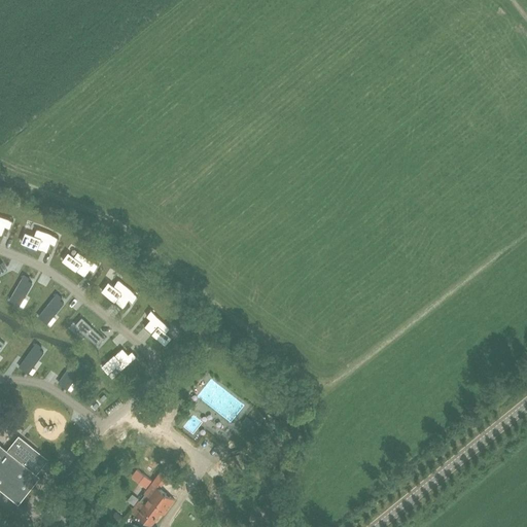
[(26,212),(23,220),(42,225),(44,217),(26,212)]
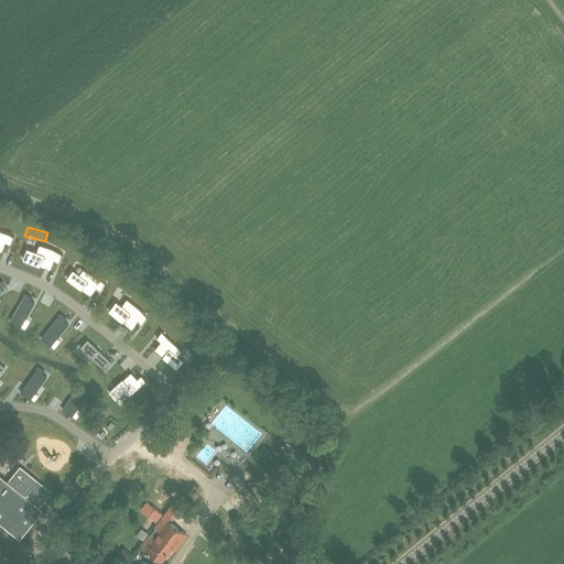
[(0,250),(2,251),(6,242),(10,245),(13,237),(0,231),(0,250)]
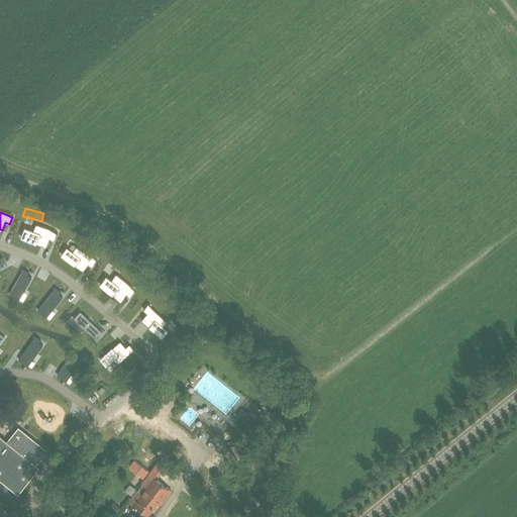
[(25,228),(21,237),(46,247),(49,239),(54,241),(57,234),(38,227),(36,233),(25,228)]
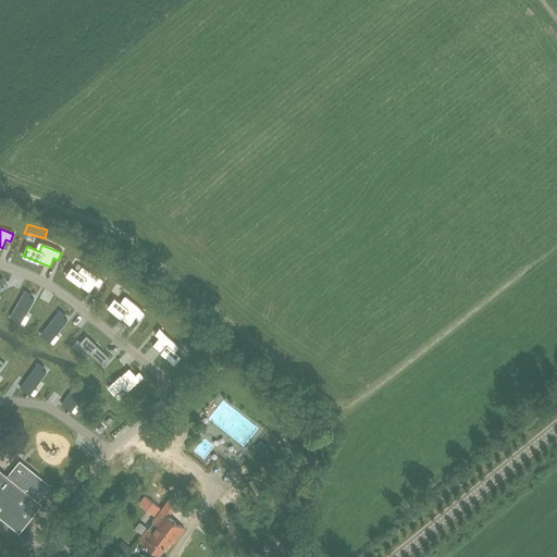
[(72,267),(66,274),(89,292),(95,284),(99,287),(103,281),(84,265),(79,272),(72,267)]
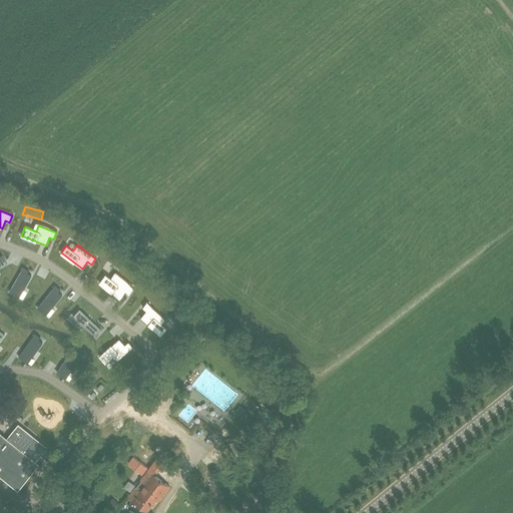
[(121,252),(114,262),(119,266),(126,257),(121,252)]
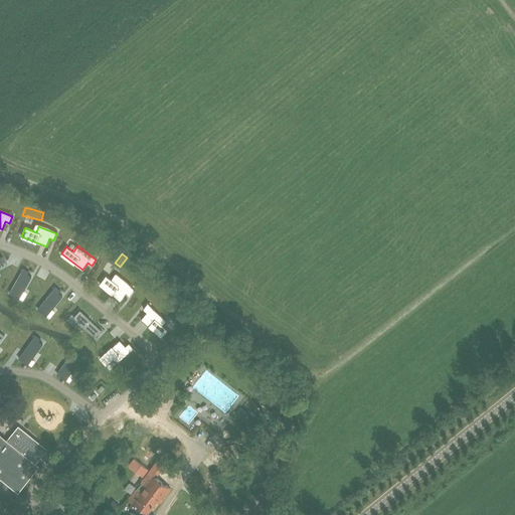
[(9,293),(18,297),(23,288),(24,288),(31,276),(27,273),(29,271),(23,268),(9,293)]
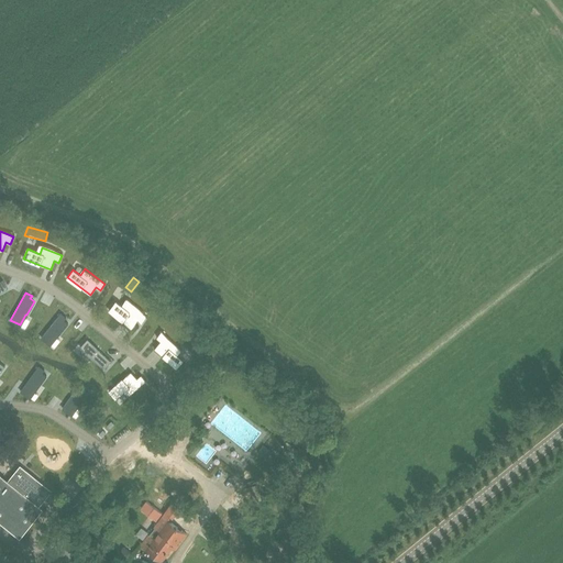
[(10,297),(7,306),(15,309),(20,300),(10,297)]
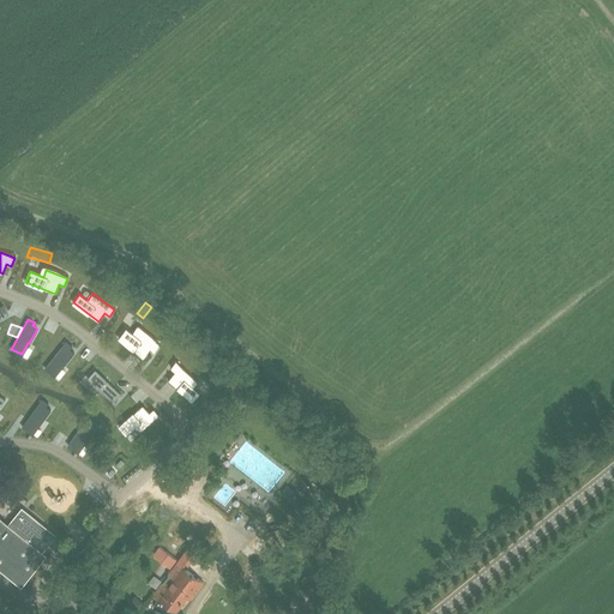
[(113,343),(122,329),(113,324),(104,338),(113,343)]
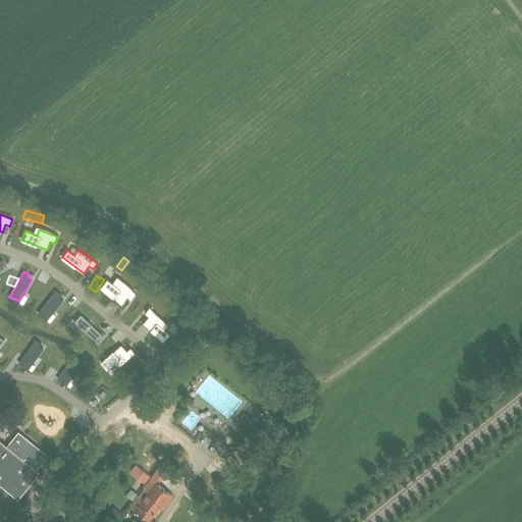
[(107,280),(101,288),(121,305),(127,298),(132,301),(136,296),(117,280),(113,285),(107,280)]
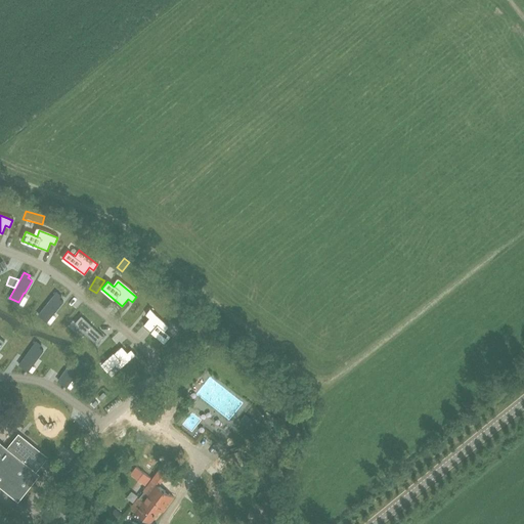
[(38,313),(46,319),(53,311),(54,311),(63,300),(59,297),(61,295),(57,291),(38,313)]
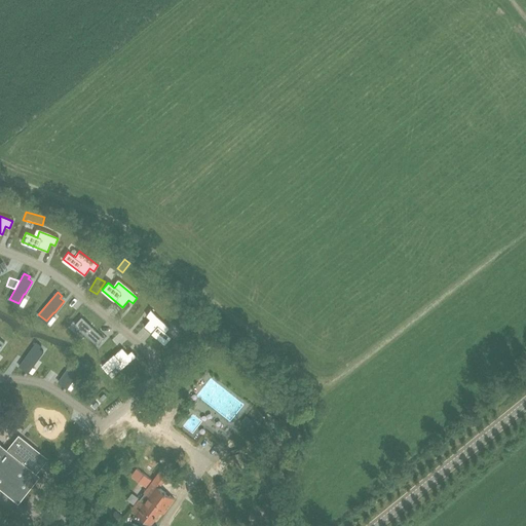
[(32,309),(38,303),(34,298),(27,304),(32,309)]
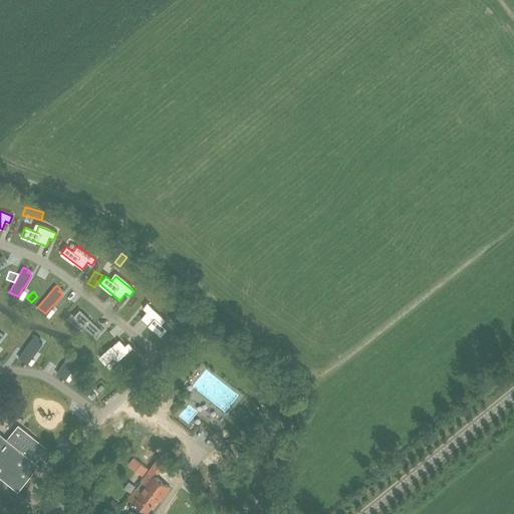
[(164,306),(176,314),(183,303),(172,295),(164,306)]
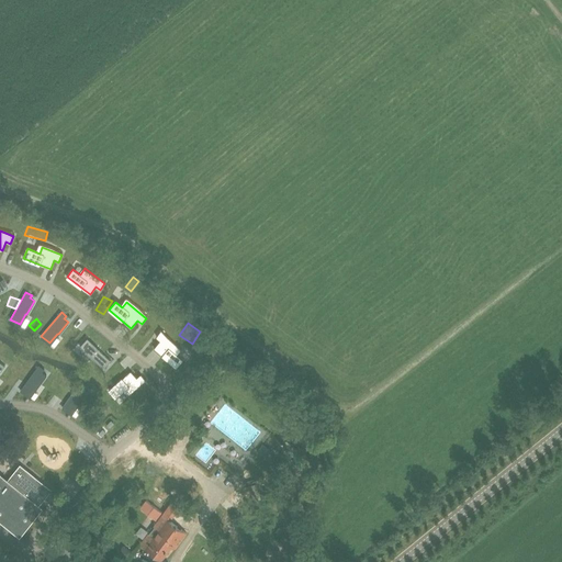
[(160,340),(154,347),(176,367),(182,359),(176,353),(181,348),(164,333),(161,330),(156,337),(160,340)]
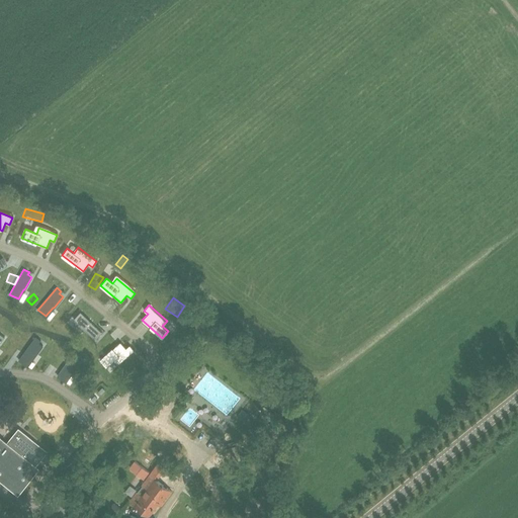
[(102,332),(80,312),(74,319),(83,328),(83,327),(96,339),(102,332)]
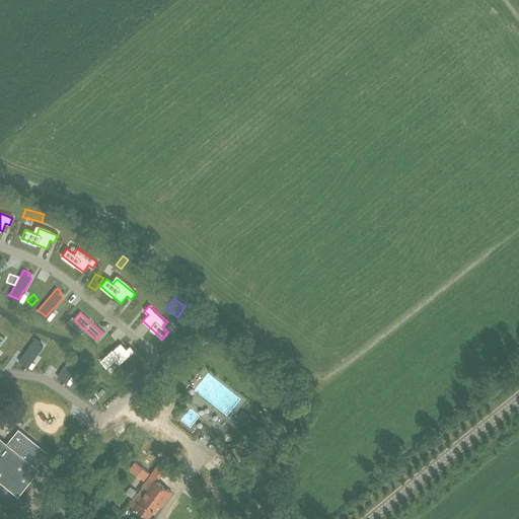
[(64,320),(56,329),(61,334),(69,324),(64,320)]
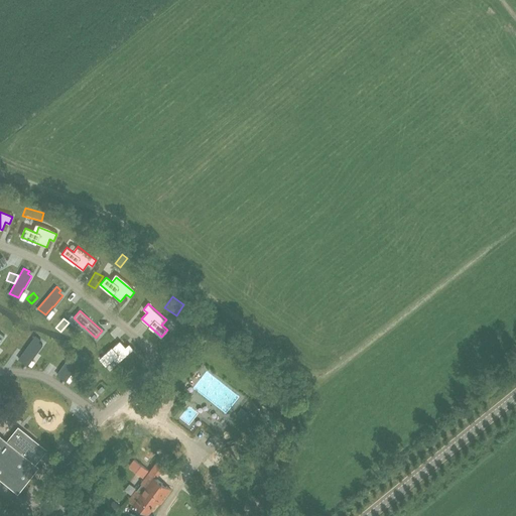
[(35,335),(19,358),(26,364),(30,358),(31,359),(33,357),(32,356),(33,355),(34,355),(42,344),(38,341),(40,339),(35,335)]
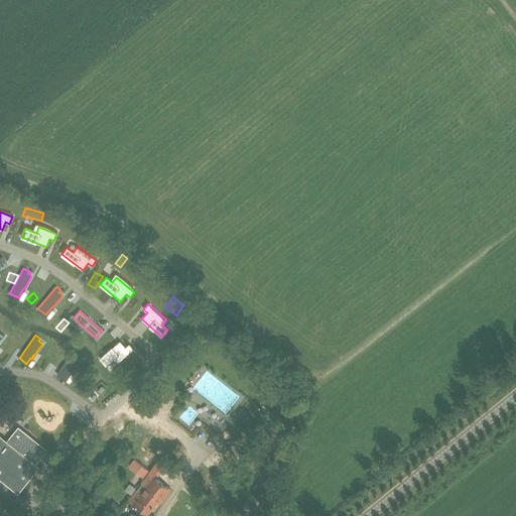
[(120,340),(100,358),(106,364),(115,356),(120,362),(134,349),(129,343),(126,347),(120,340)]
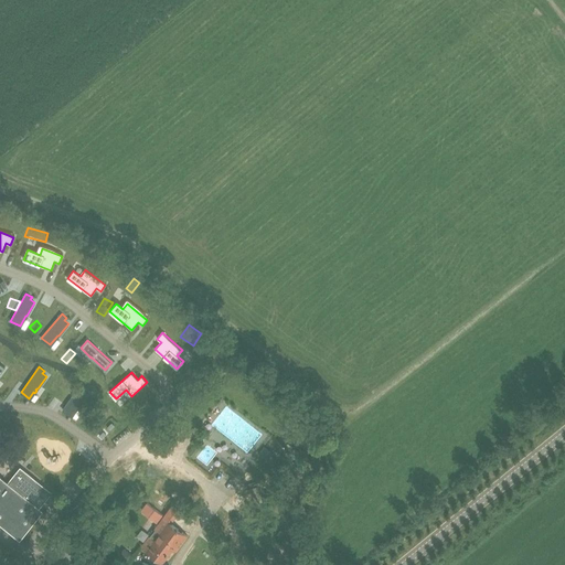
[(51,377),(45,384),(51,388),(56,382),(51,377)]
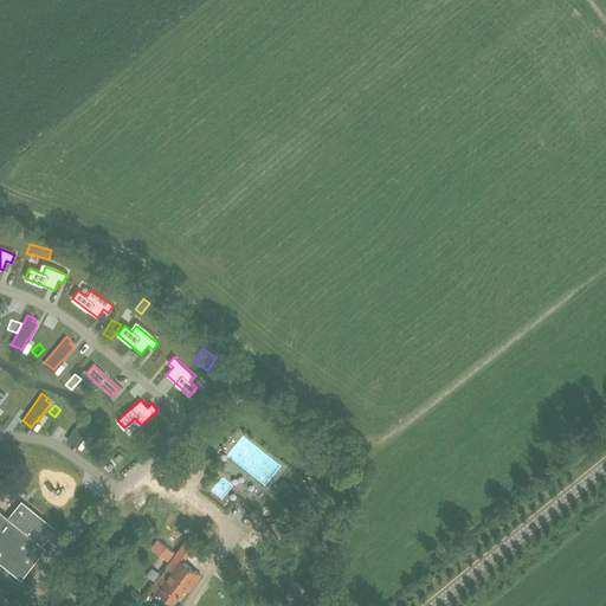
[(111,423),(120,413),(115,410),(108,420),(111,423)]
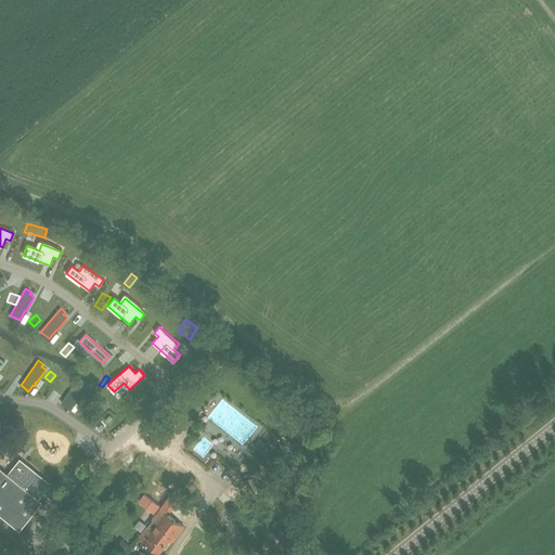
[(79,377),(62,402),(69,408),(77,398),(78,399),(87,387),(82,384),(85,381),(79,377)]
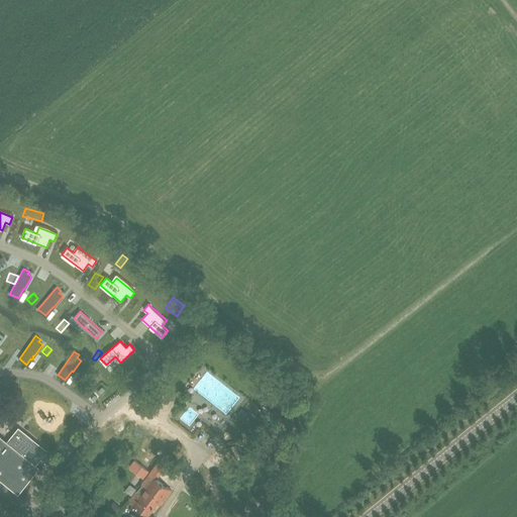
[(98,371),(105,374),(108,368),(100,365),(98,371)]
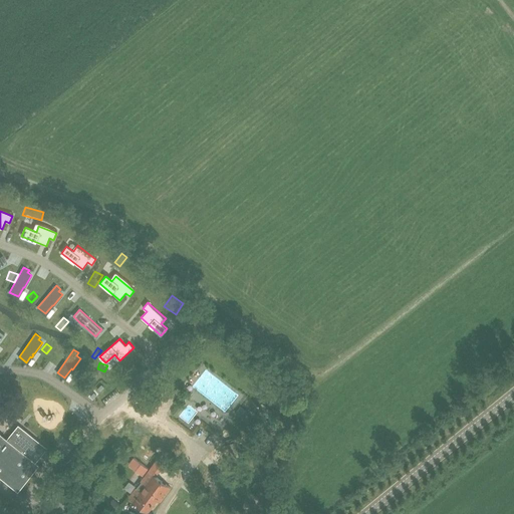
[(112,376),(117,378),(120,371),(115,369),(112,376)]
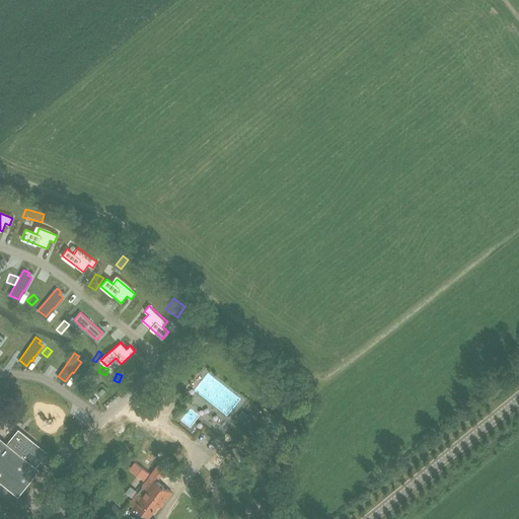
[(250,417),(242,410),(237,417),(245,423),(250,417)]
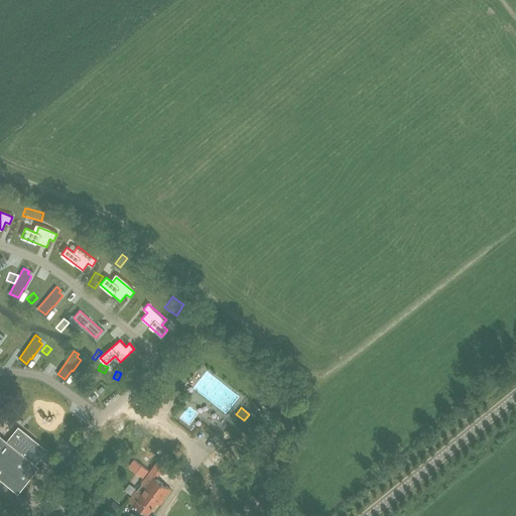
[(0,436),(0,435),(0,476),(18,491),(38,466),(34,463),(45,449),(18,427),(7,441),(0,436)]
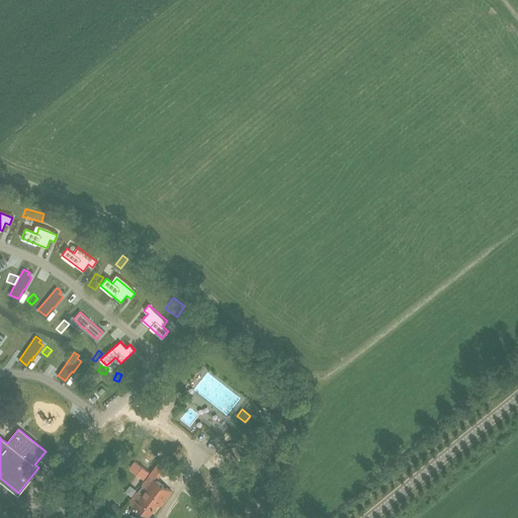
[(67,466),(74,473),(80,467),(73,460),(67,466)]
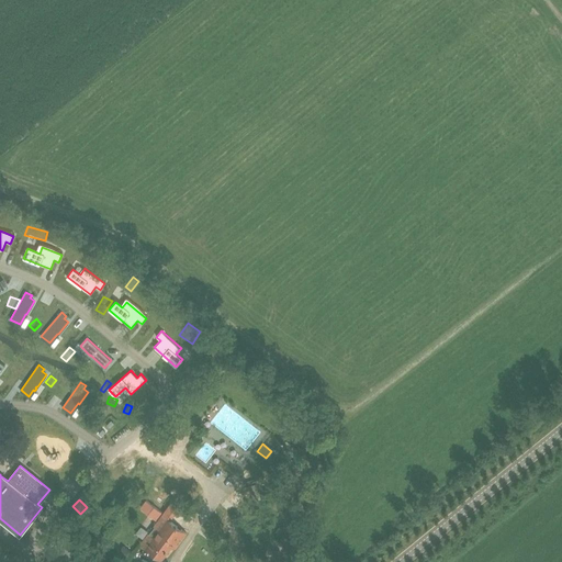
[(170,521),(181,506),(173,501),(143,542),(163,557),(171,546),(176,549),(187,534),(170,521)]
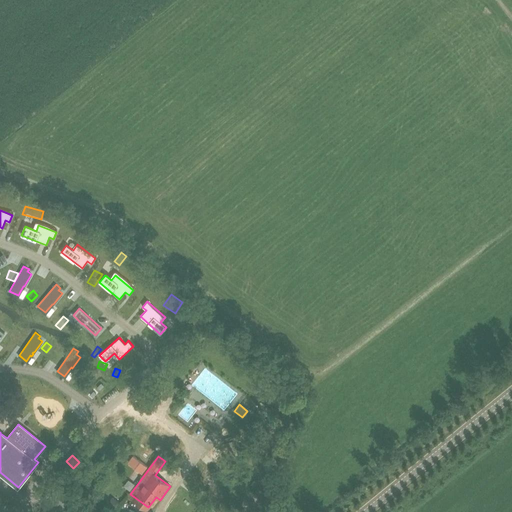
[(136,469),(135,469),(143,474),(148,467),(141,462),(141,461),(135,457),(129,464),(136,469)]
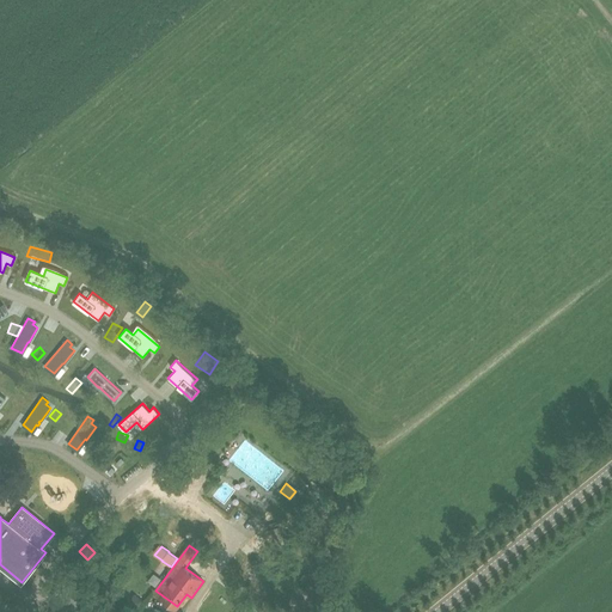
[(138,609),(142,600),(134,594),(128,601),(138,609)]
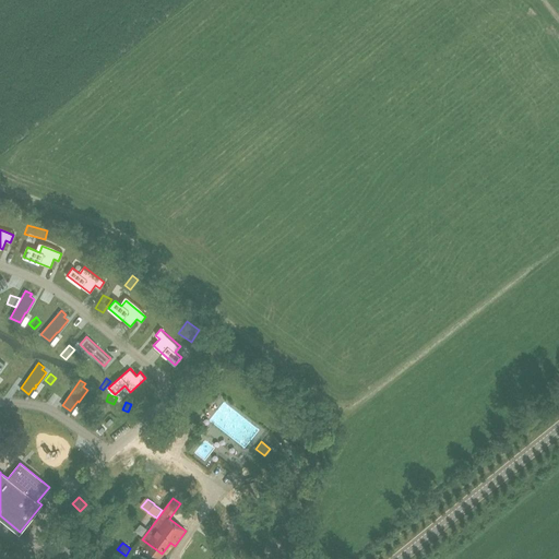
[(221,544),(204,558),(222,558),(228,552),(221,544)]
